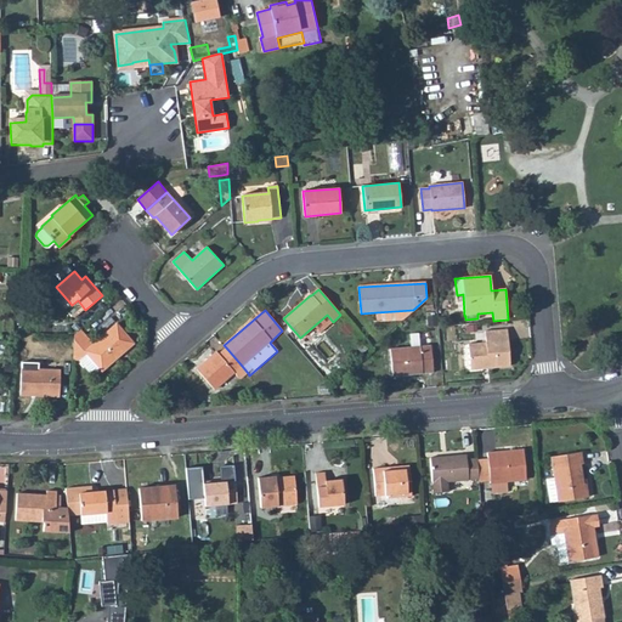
[(402,320),(413,310),(377,312),(378,322),(402,320)]
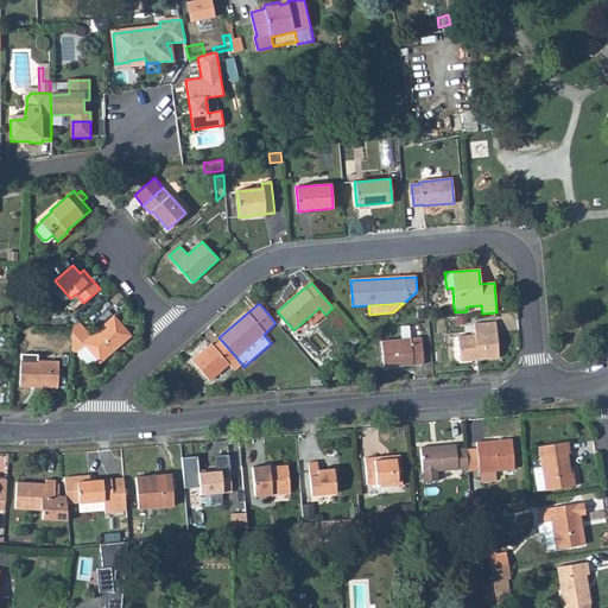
[(71,353),(78,353),(86,346),(100,362),(131,335),(114,316),(92,336),(80,322),(74,328),(71,353)]
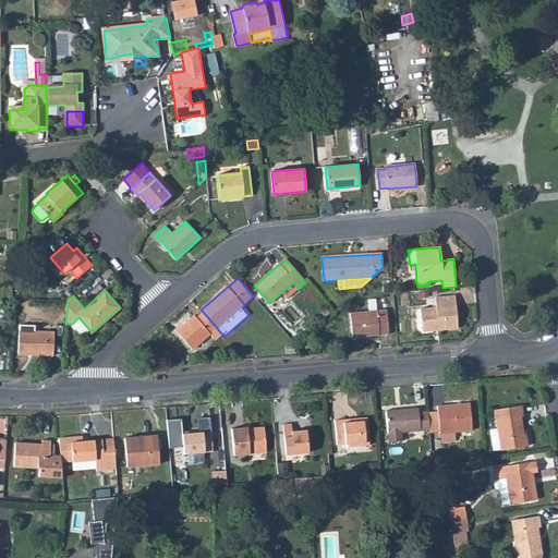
[(420,308),(422,330),(457,328),(455,296),(435,299),(435,307),(420,308)]
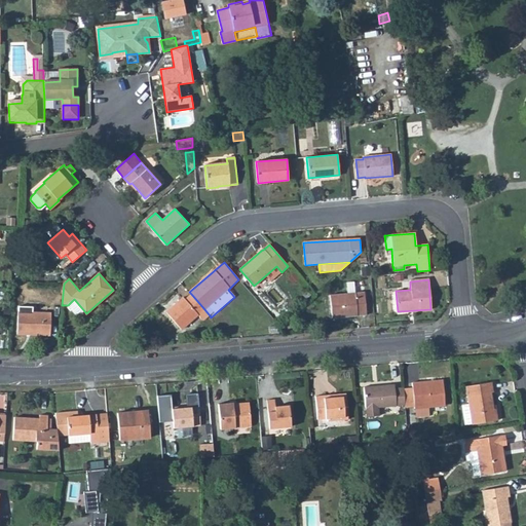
[(348,290),(358,290),(357,280),(348,280),(348,290)]
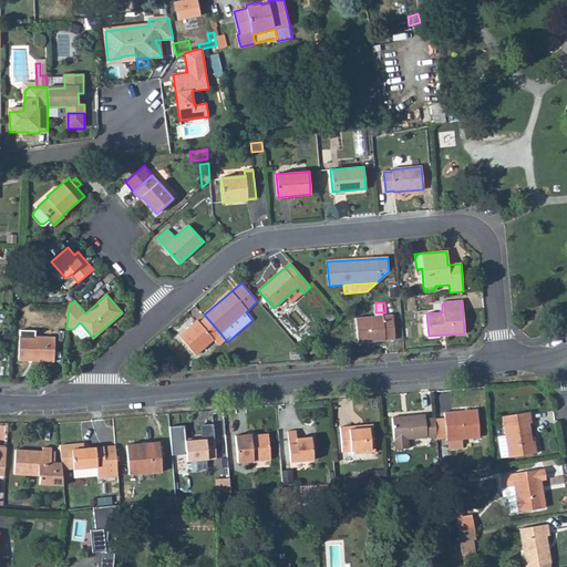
[(356,318),(358,342),(394,339),(392,315),(356,318)]
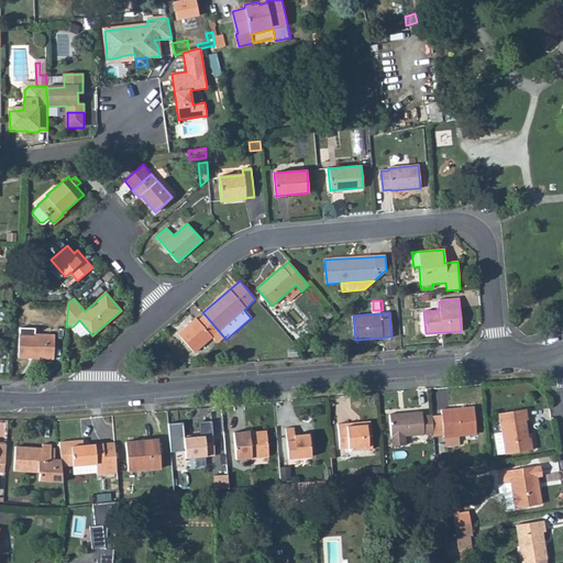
[(205,315),(198,320),(196,318),(178,334),(195,353),(212,337),(218,343),(224,338),(219,331),(205,315)]
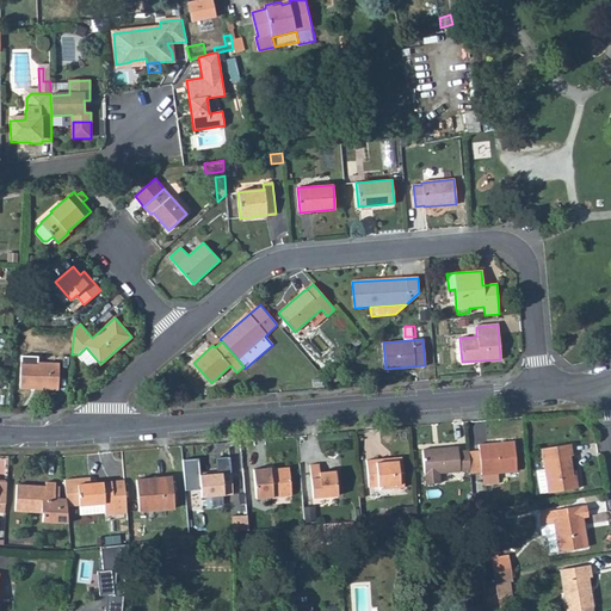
[(20,388),(59,389),(60,364),(22,362),(20,388)]
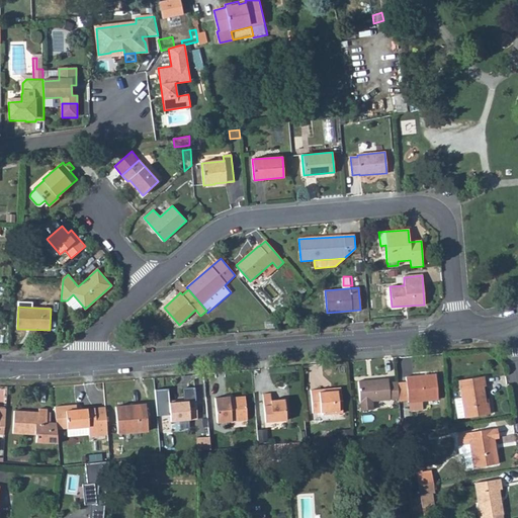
[(408,402),(421,401),(437,400),(435,374),(405,377),(408,402)]
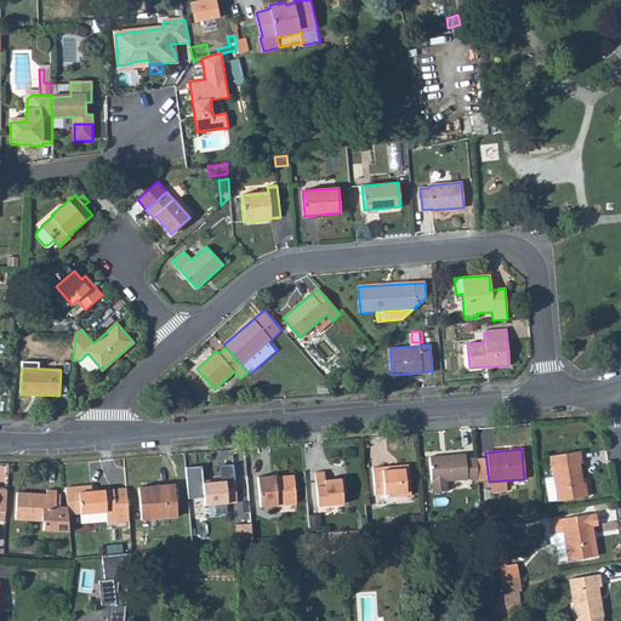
[(557,500),(557,501),(587,496),(585,483),(581,483),(577,463),(581,462),(579,451),(548,456),(553,478),(545,479),(548,501),(557,500)]
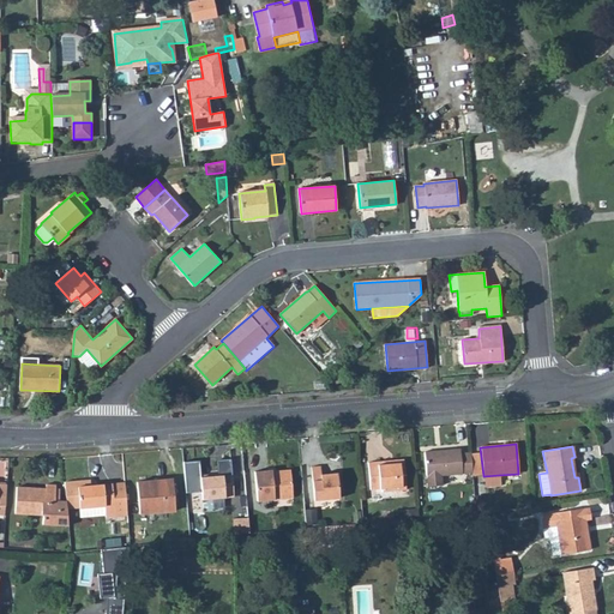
[(470,452),(459,453),(459,447),(423,451),(427,486),(441,485),(440,475),(473,473),(470,452)]
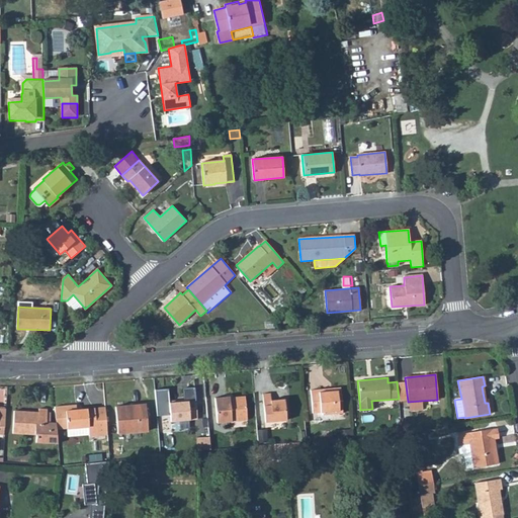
[(323,389),(310,391),(312,413),(323,412),(323,415),(343,413),(341,390),(323,392),(323,389)]
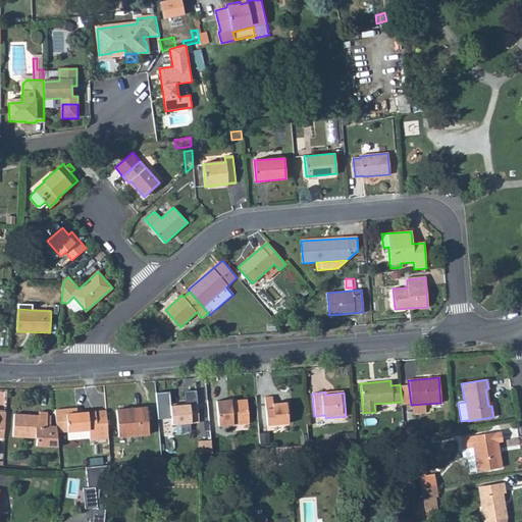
[(170,418),(171,425),(198,423),(197,404),(170,407),(169,393),(156,393),(158,419),(170,418)]
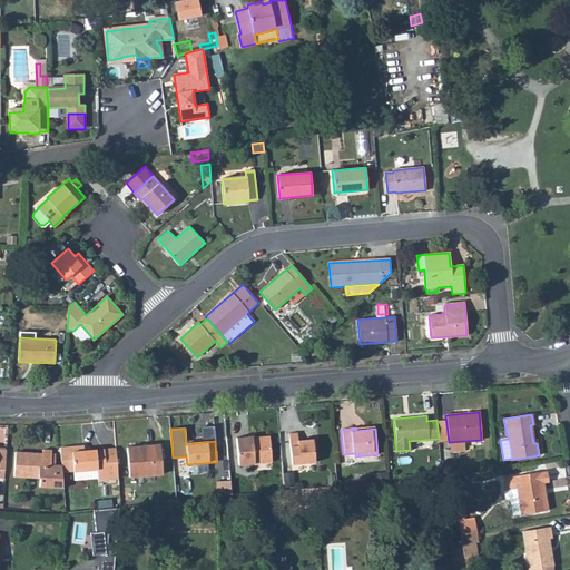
[(288,433),(291,464),(315,462),(313,439),(298,440),(297,433),(288,433)]
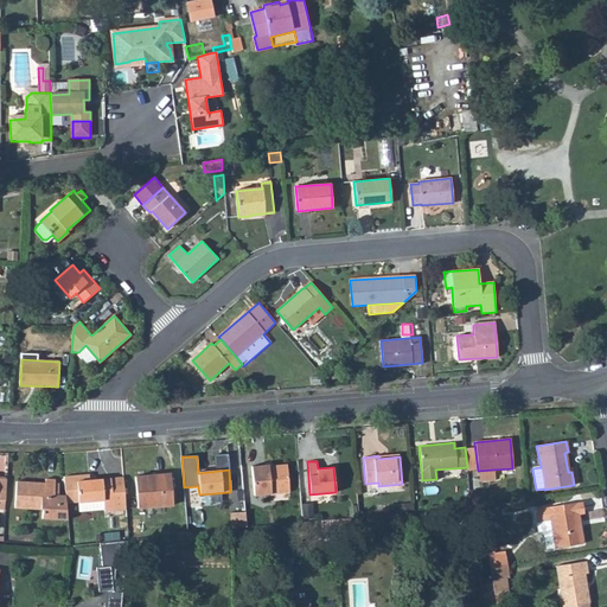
[(269,466),(269,465),(251,466),(254,496),(289,493),(287,468),(269,471),(269,466)]
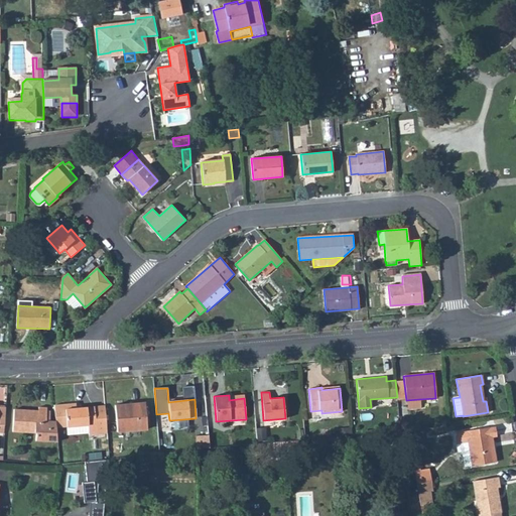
[(406,400),(407,409),(420,408),(419,399),(406,400)]
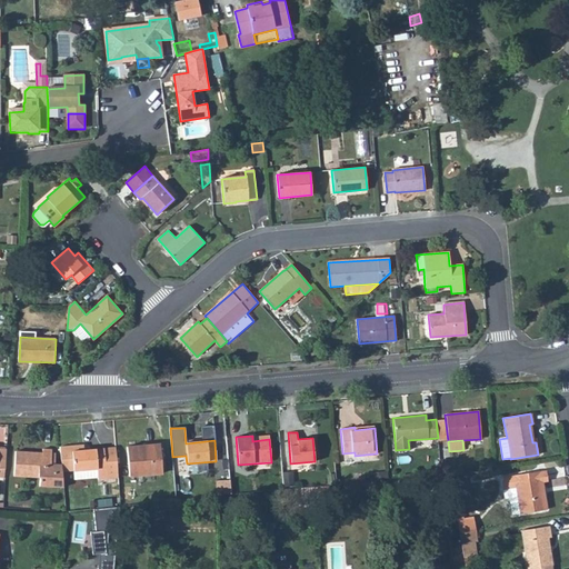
[(127,448),(129,477),(162,475),(160,445),(127,448)]
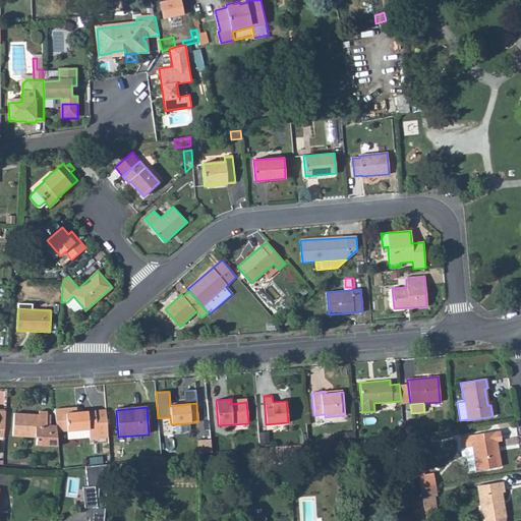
[(68,431),(69,440),(90,438),(90,439),(98,439),(96,412),(77,413),(76,408),(55,410),(57,425),(57,432),(68,431)]
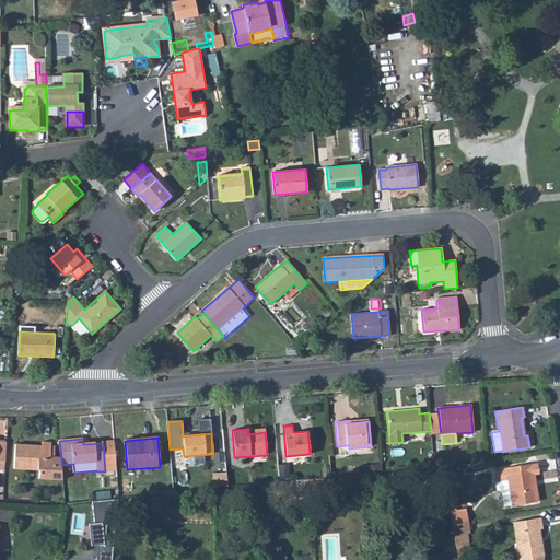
[(61,457),(50,457),(51,443),(42,442),(42,446),(15,444),(14,469),(39,470),(39,479),(62,480),(61,465),(61,457)]
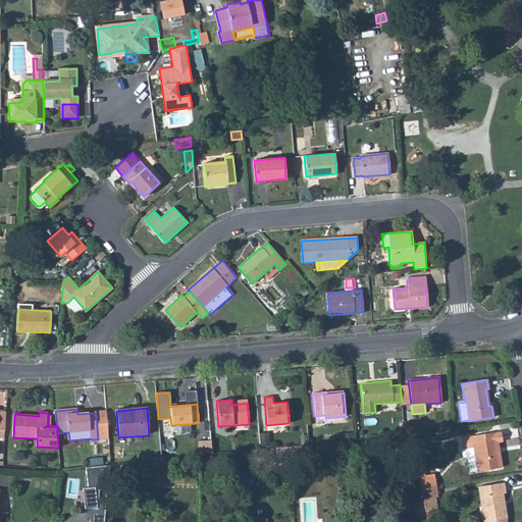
[(106,412),(96,413),(98,439),(108,438),(106,412)]
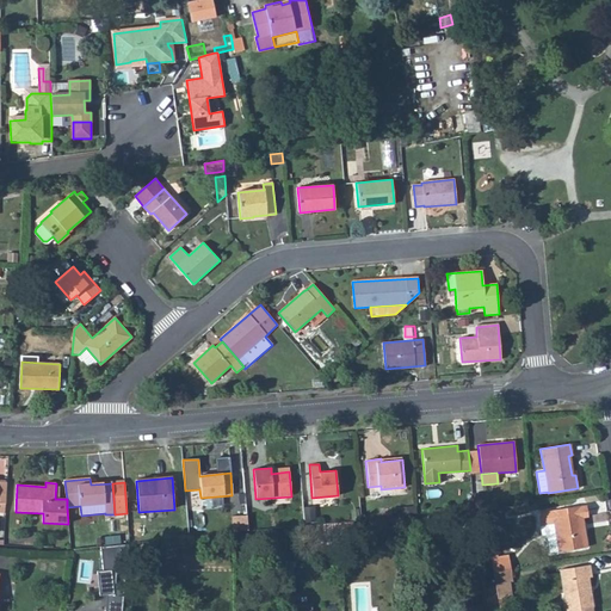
[(539,525),(554,523),(559,551),(587,547),(582,518),(588,517),(586,506),(580,507),(580,506),(551,511),(537,513),(539,525)]
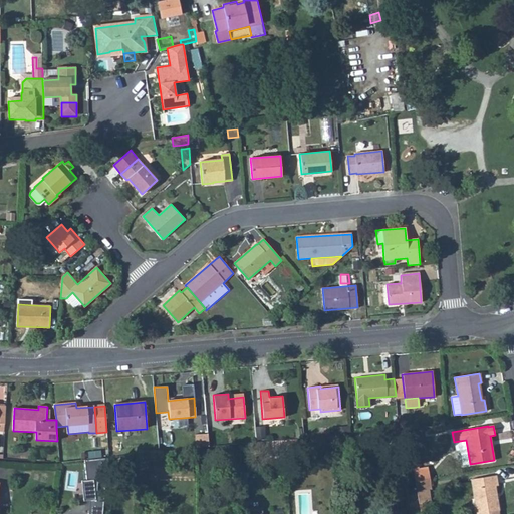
[(197,449),(209,448),(208,435),(200,436),(201,441),(197,442),(197,449)]
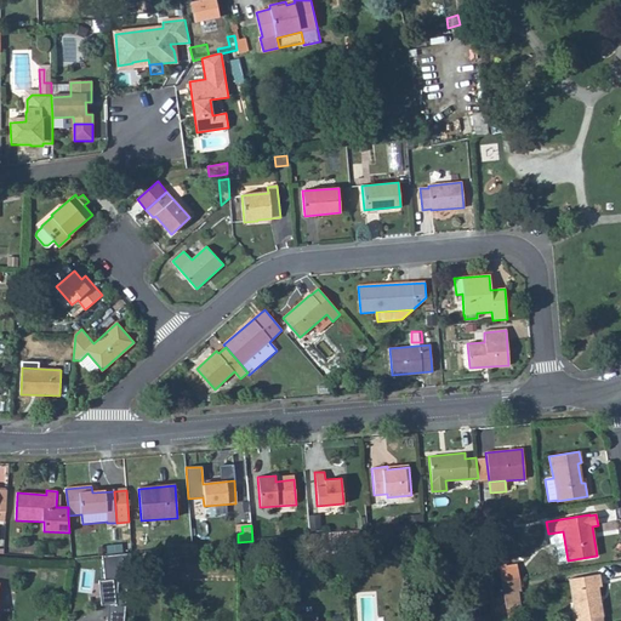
[(345,530),(345,542),(359,541),(358,529),(345,530)]
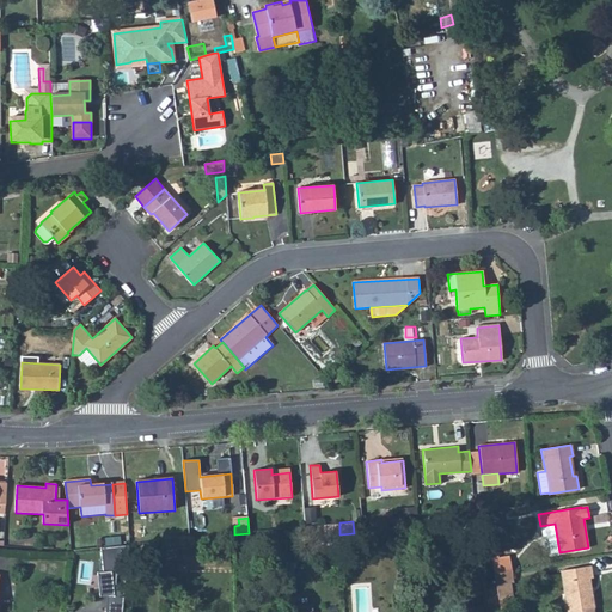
[(323,524),(324,537),(340,534),(340,522),(323,524)]
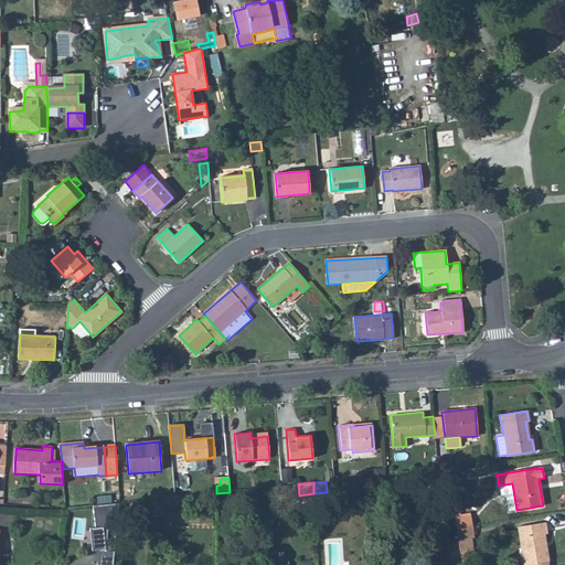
[(499,486),(500,496),(507,494),(509,510),(516,510),(512,483),(499,486)]
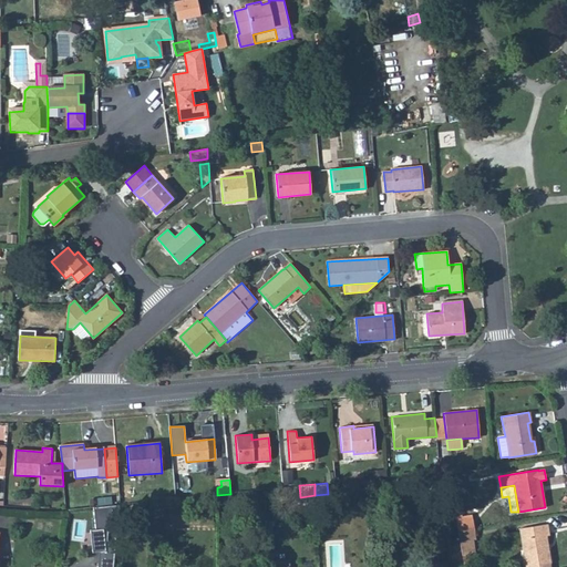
[(270,502),(286,503),(286,492),(270,492),(270,502)]
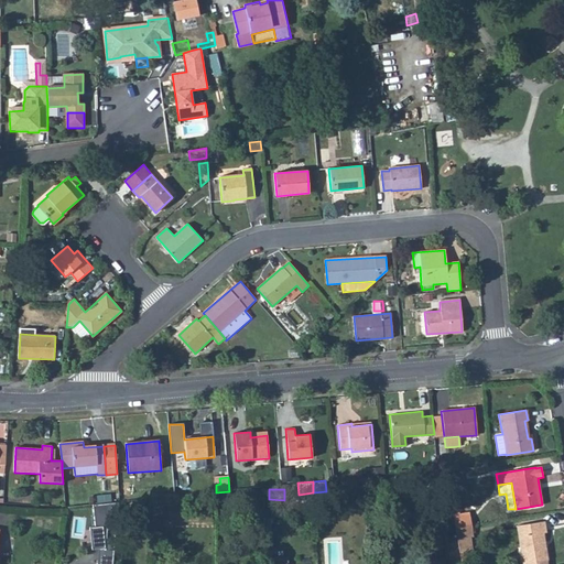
[(112,563),(119,502),(93,505),(95,527),(89,528),(93,550),(98,549),(97,563),(112,563)]
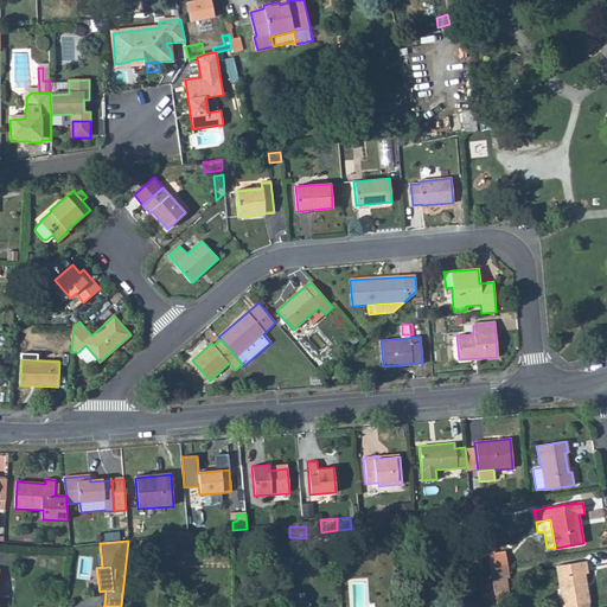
[(486,554),(489,567),(508,564),(505,551),(486,554)]
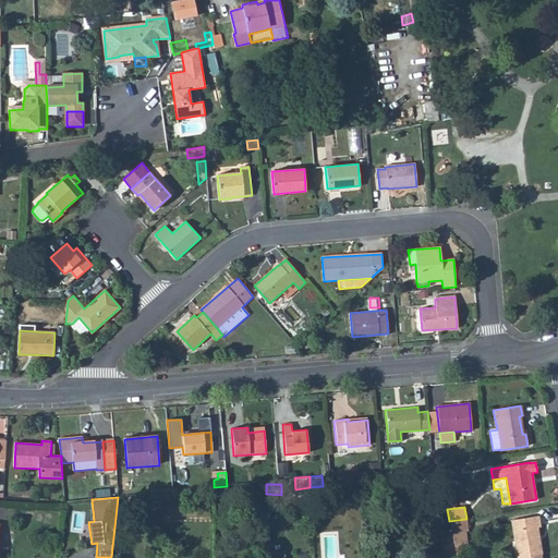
[(518,557),(542,557),(537,528),(540,528),(538,517),(512,520),(518,557)]
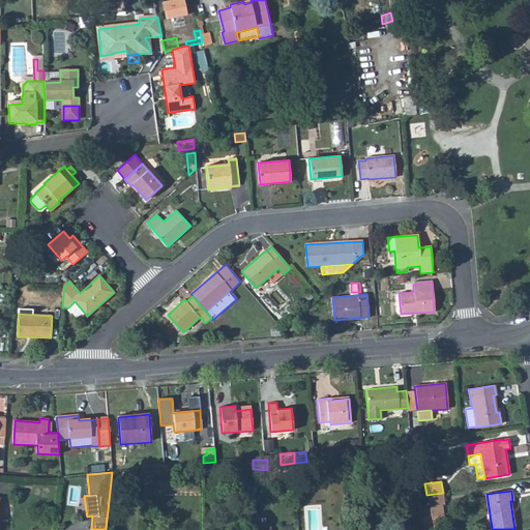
[(427,495),(428,503),(429,505),(444,503),(443,493),(427,495)]
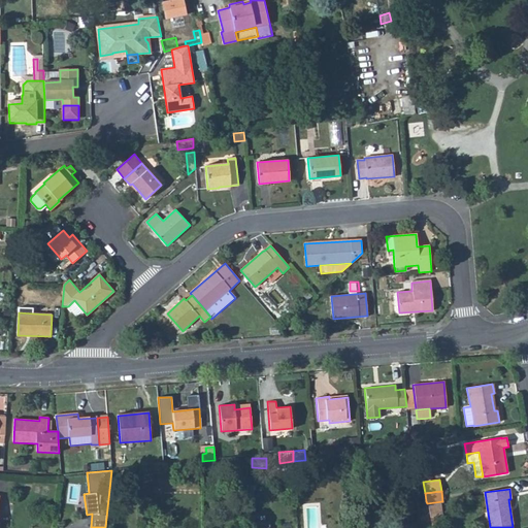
[(415,502),(417,510),(428,508),(427,503),(426,501),(415,502)]
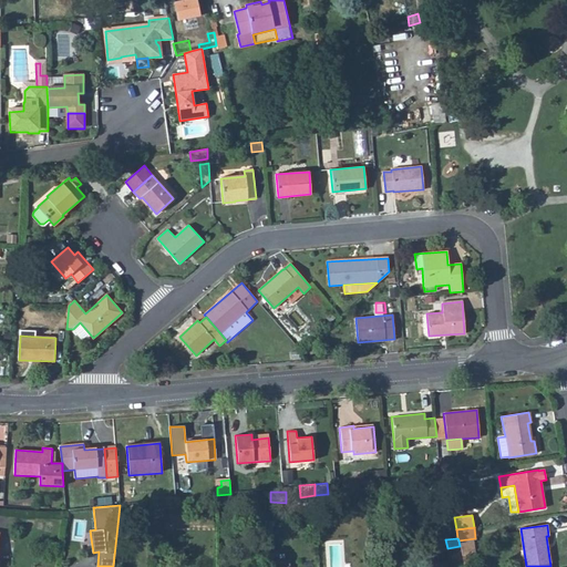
[(447,548),(450,566),(462,565),(460,546),(447,548)]
